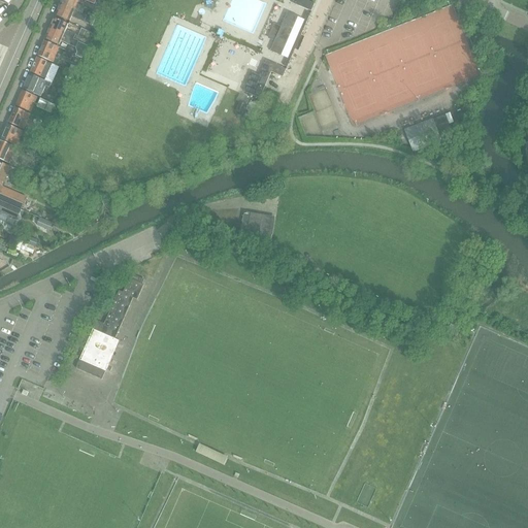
[(78,1),(76,0),(62,0),(61,5),(81,13),(85,7),(77,4),(78,1)]
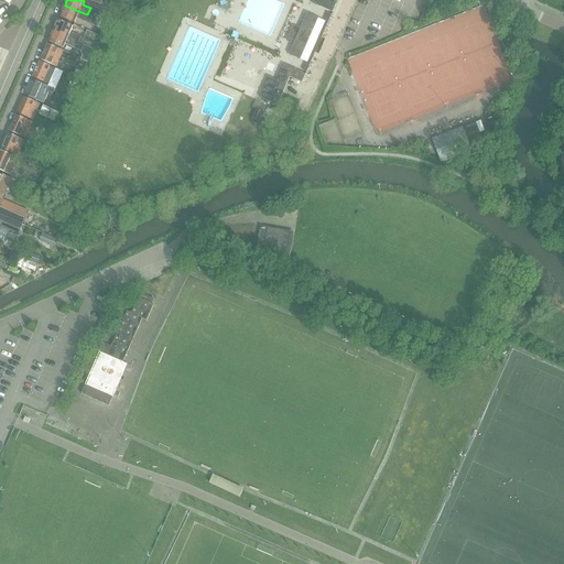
[(336,4),(331,2),(325,0),(313,0),(312,3),(333,12),(336,4)]
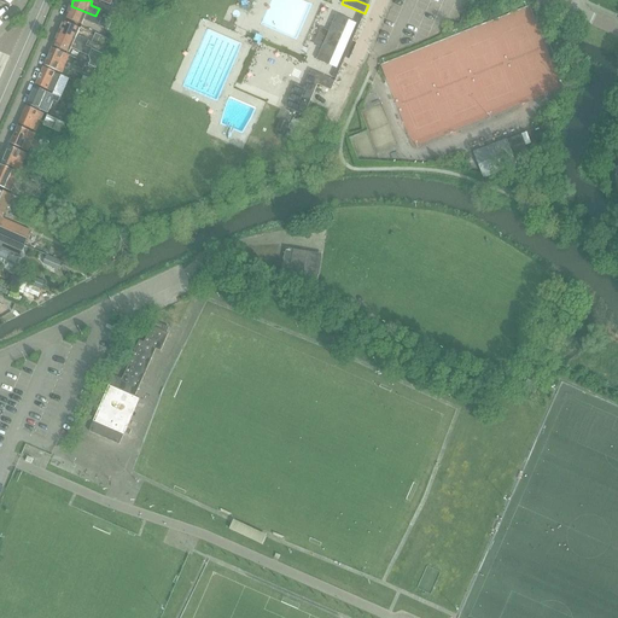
[(108,22),(99,18),(95,16),(71,6),(65,18),(82,25),(85,19),(104,29),(108,22)]
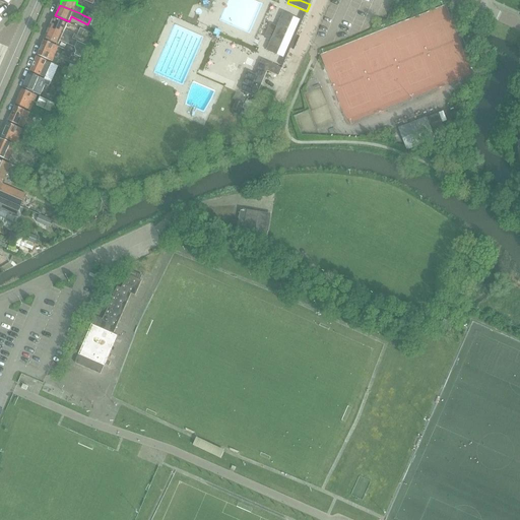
[(83,15),(90,18),(93,12),(86,9),(83,15)]
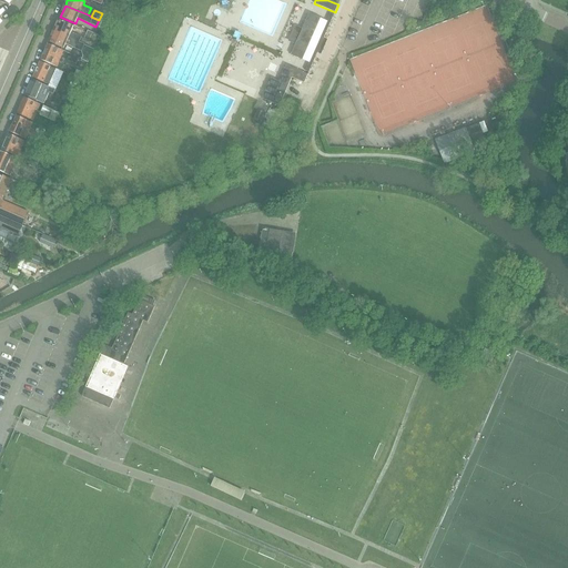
[(291,56),(308,63),(305,71),(308,73),(317,53),(321,56),(327,41),(324,39),(334,16),(331,14),(327,22),(310,14),(303,29),(295,26),(288,42),(295,46),(291,56)]
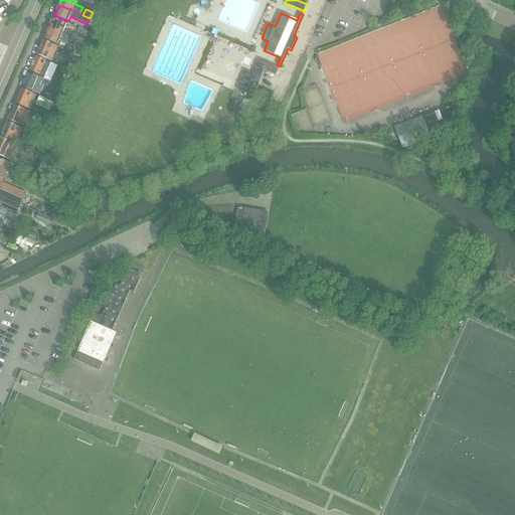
[(48,28),(69,37),(71,38),(74,33),(64,29),(66,24),(53,18),(48,28)]
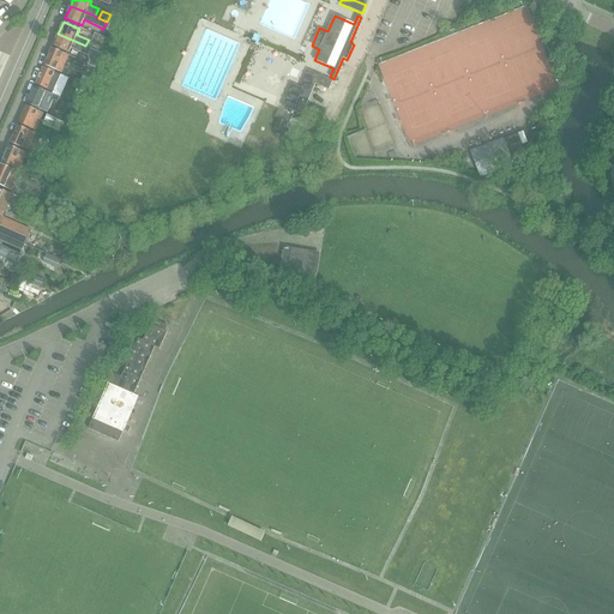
[(83,44),(58,34),(53,46),(68,53),(71,48),(89,55),(91,48),(85,46),(83,44)]
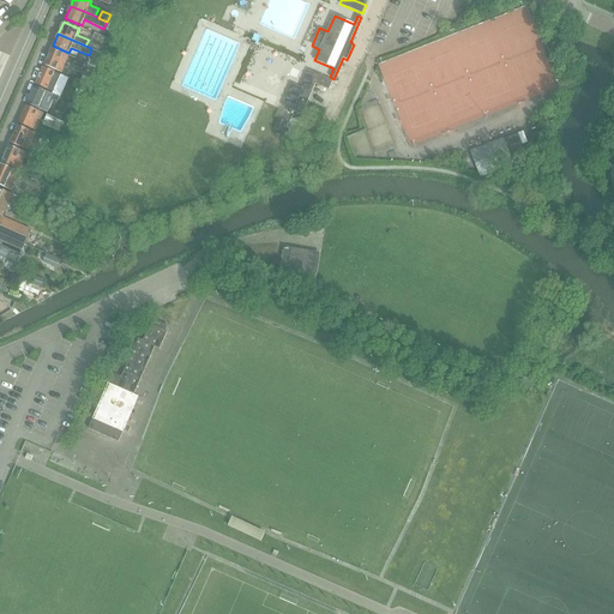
[(91,43),(97,46),(101,36),(95,34),(91,43)]
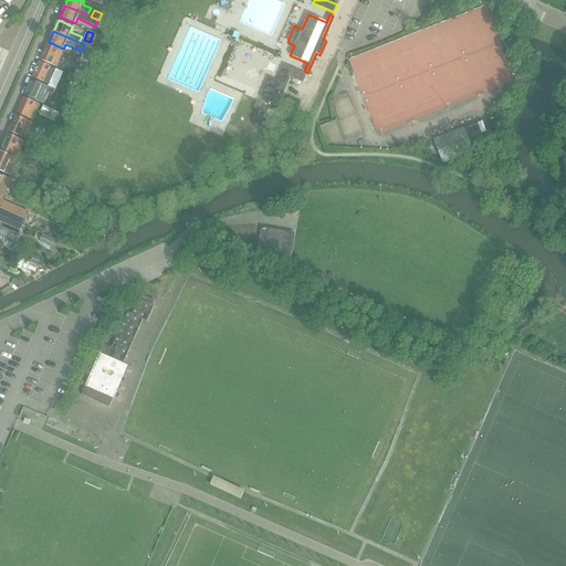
[(63,51),(58,49),(48,44),(41,61),(56,67),(63,51)]
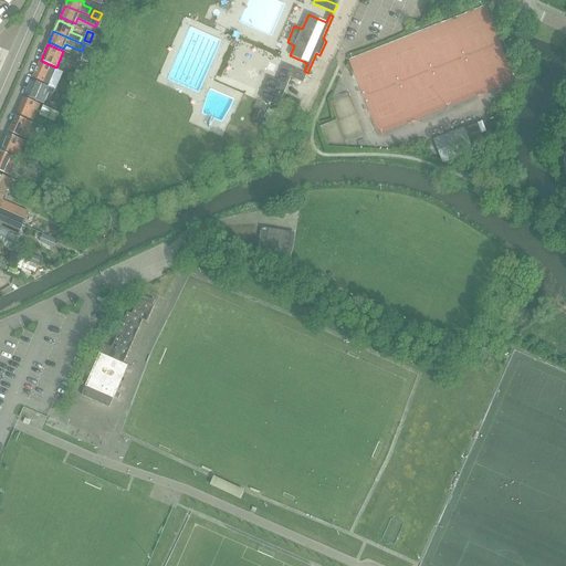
[(76,64),(79,58),(71,54),(67,61),(76,64)]
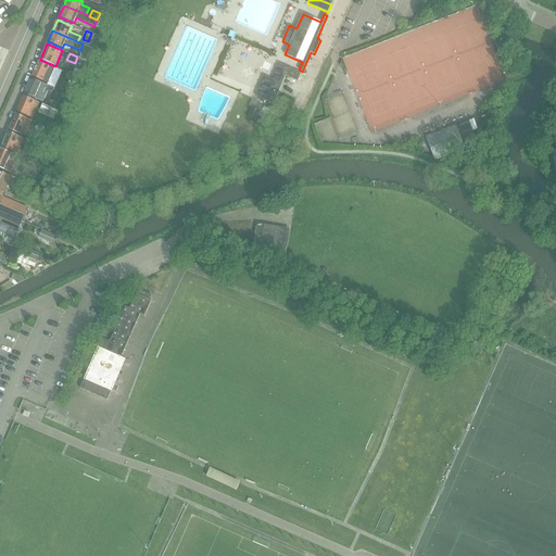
[(39,61),(33,76),(42,80),(48,84),(49,84),(48,86),(54,88),(55,89),(63,72),(60,71),(54,67),(49,65),(39,61)]
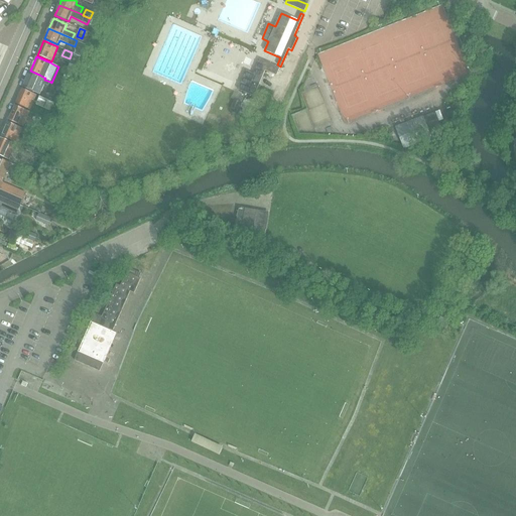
[(238,91),(245,94),(254,98),(265,72),(276,77),(279,69),(260,60),(254,76),(246,72),(238,91)]
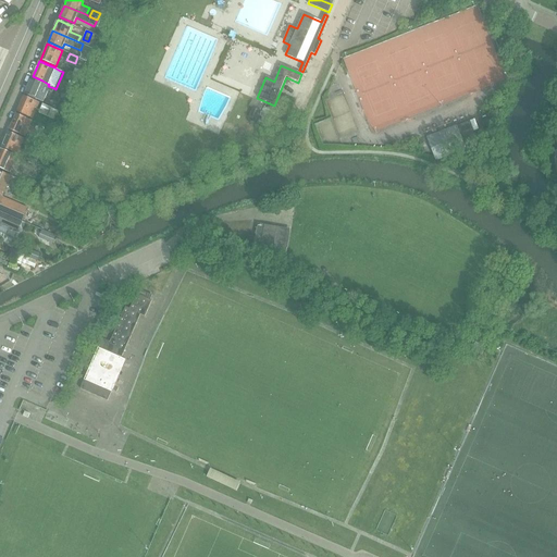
[(32,78),(25,95),(35,99),(40,101),(44,102),(49,91),(52,93),(54,88),(48,86),(47,85),(41,83),(32,78)]
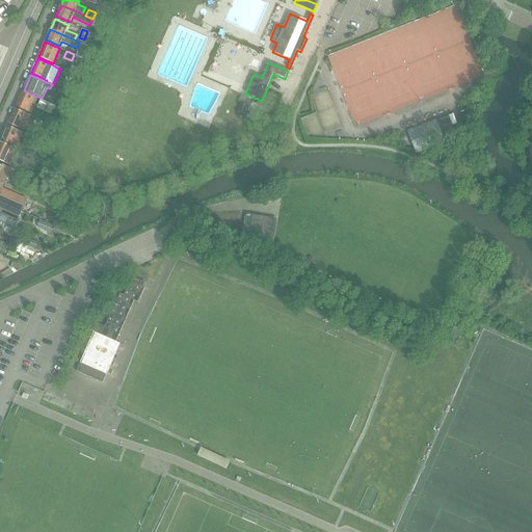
[(62,89),(59,95),(65,98),(69,91),(62,89)]
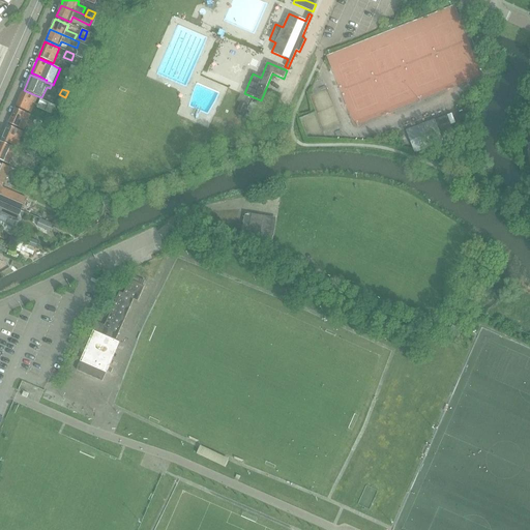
[(17,107),(26,111),(31,113),(37,98),(23,91),(17,107)]
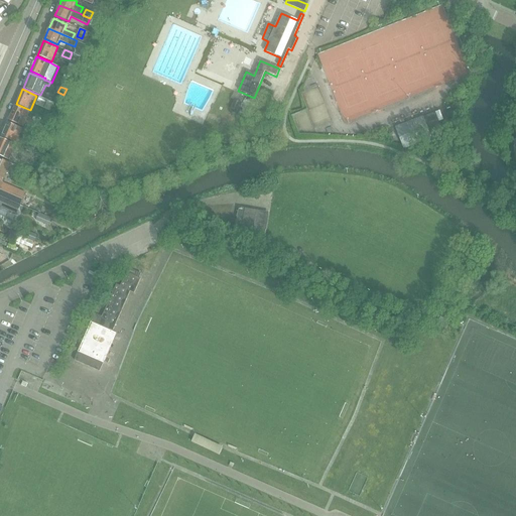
[(40,97),(36,105),(50,112),(54,103),(53,103),(40,97)]
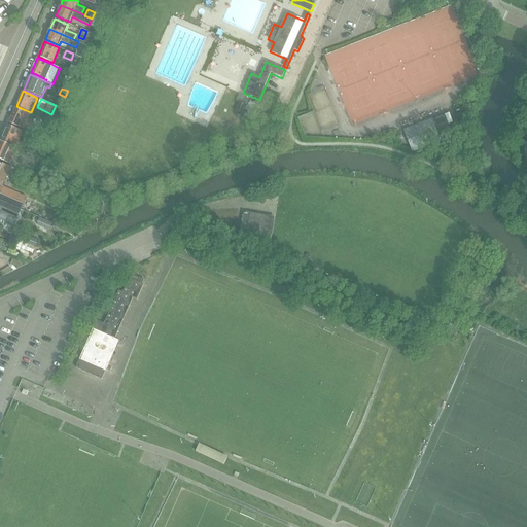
[(61,107),(63,102),(58,99),(55,105),(56,105),(61,107)]
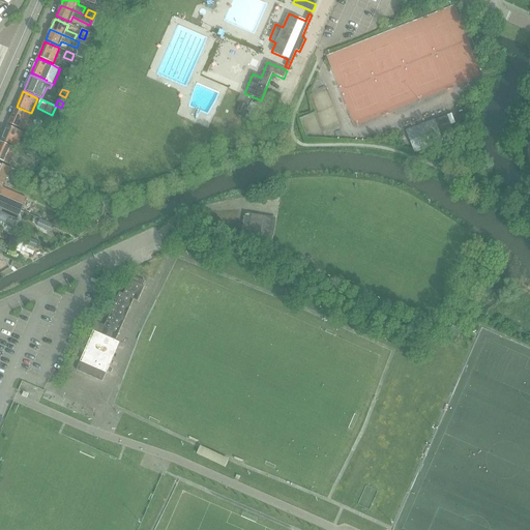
[(236,112),(244,115),(248,106),(240,102),(236,112)]
